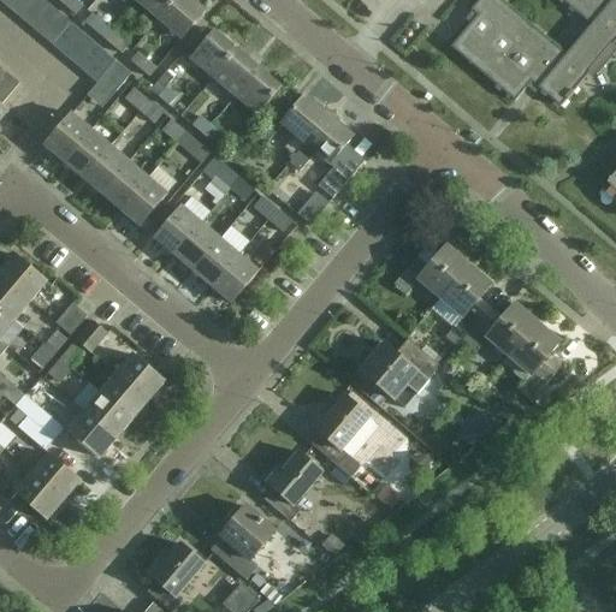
[(21,16),(34,0),(13,0),(9,6),(21,16)]
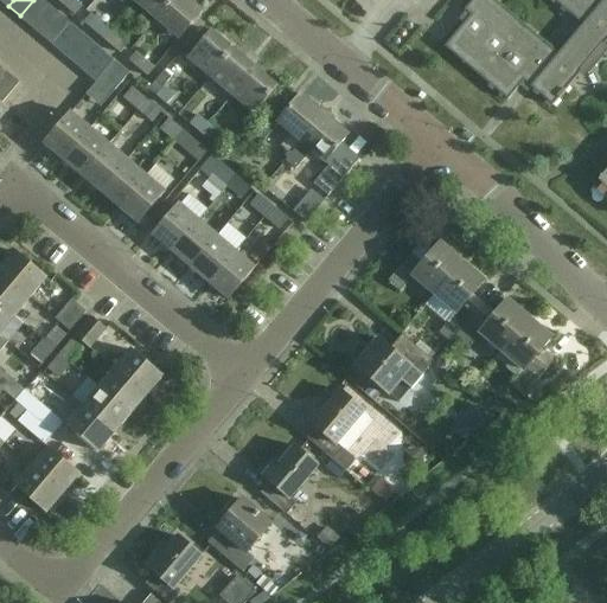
[(33,0),(20,15),(31,25),(49,4),(45,0),(33,0)]
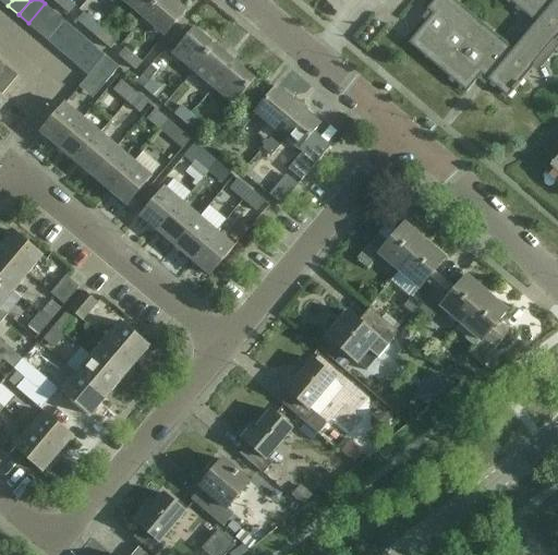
[(75,4),(70,0),(56,0),(69,12),(75,4)]
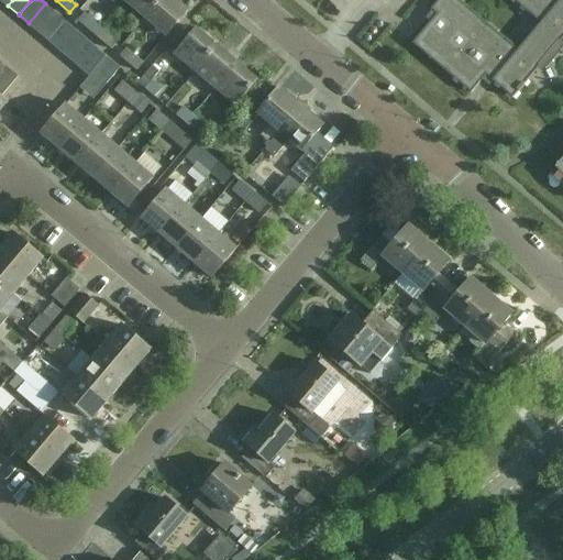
[(125,0),(145,17),(158,0),(125,0)]
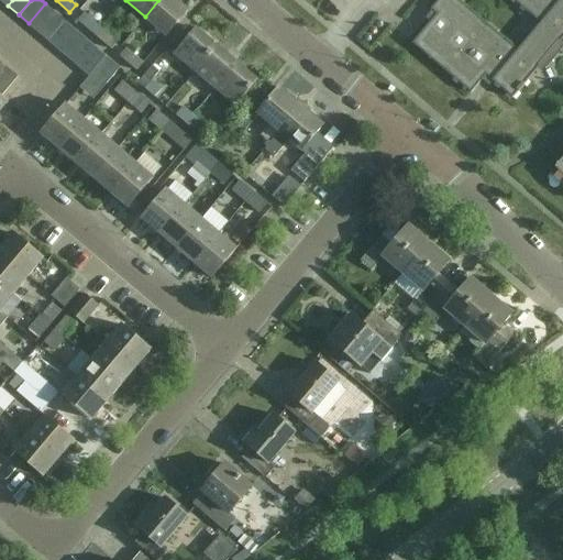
[(188,9),(178,0),(158,0),(145,17),(166,34),(188,9)]
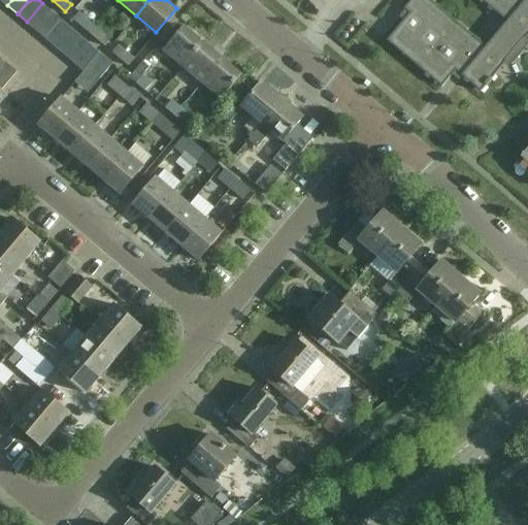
[(485,0),(507,19),(486,44),(433,0),(409,0),(404,6),(409,10),(387,38),(441,85),(456,68),(481,90),(486,83),(487,84),(492,77),(491,76),(505,60),(504,59),(525,35),(526,36),(527,33),(527,0),(485,0)]
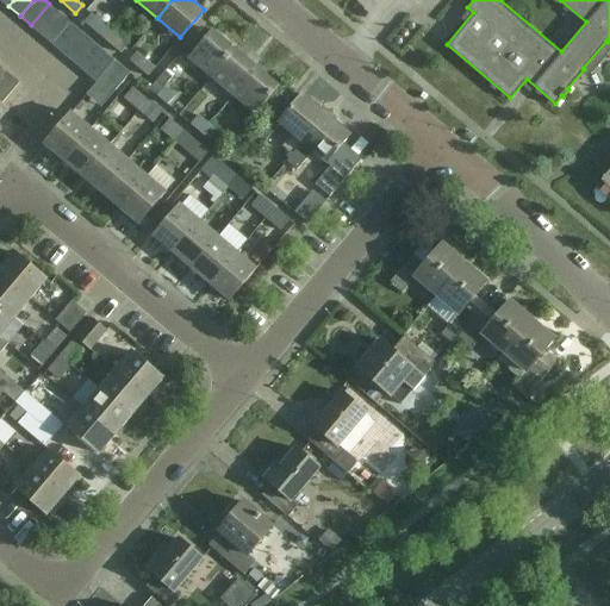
[(31,25),(42,35),(60,12),(49,4),(31,25)]
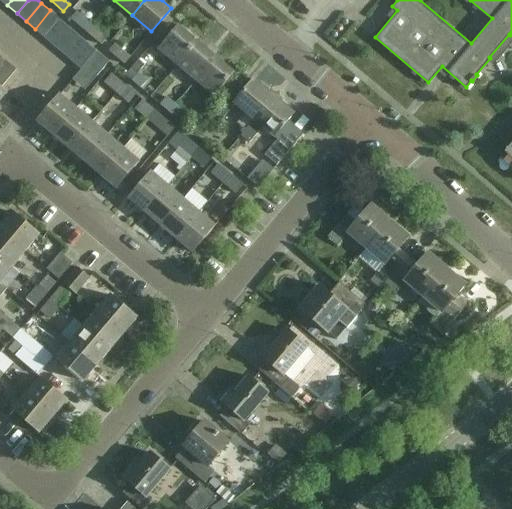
[(35,29),(44,36),(59,18),(50,10),(35,29)]
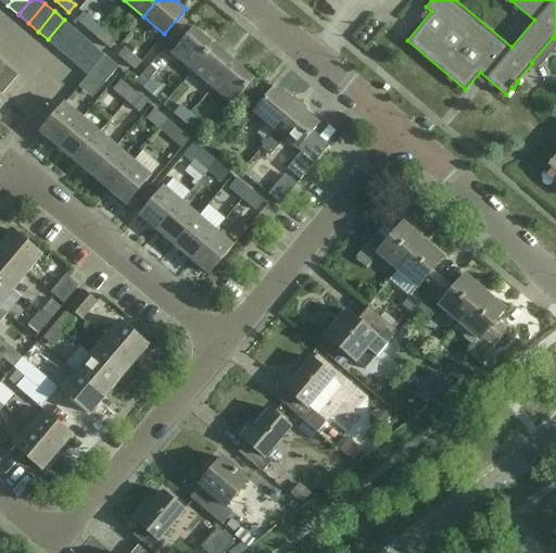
[(76,19),(93,34),(100,26),(83,11),(76,19)]
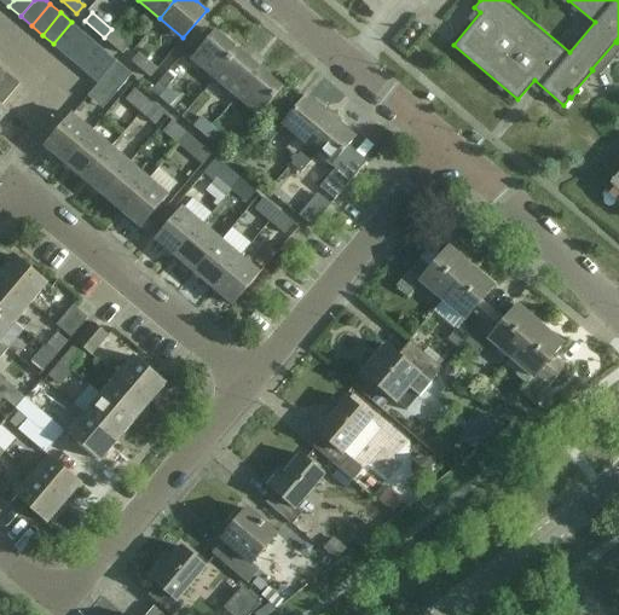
[(53,44),(64,53),(84,32),(71,22),(53,44)]
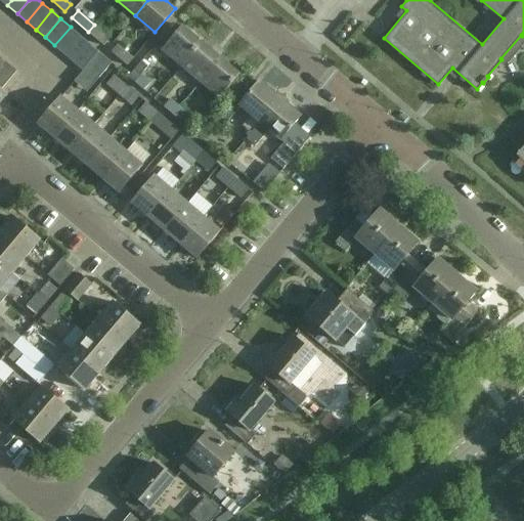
[(94,25),(88,32),(102,44),(108,37),(94,25)]
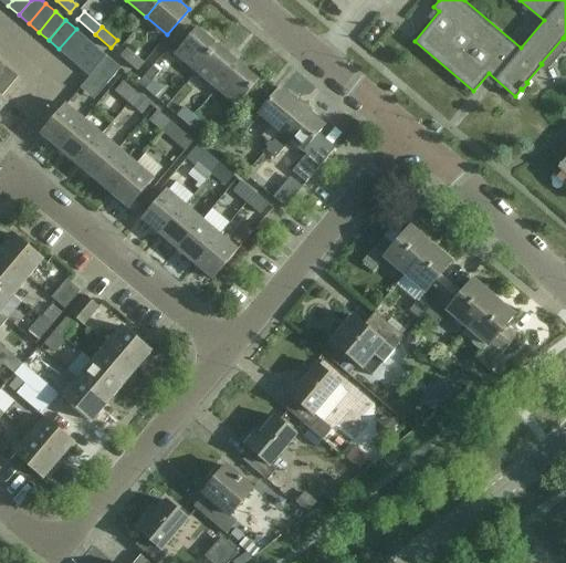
[(176,52),(197,70),(218,44),(197,27),(176,52)]
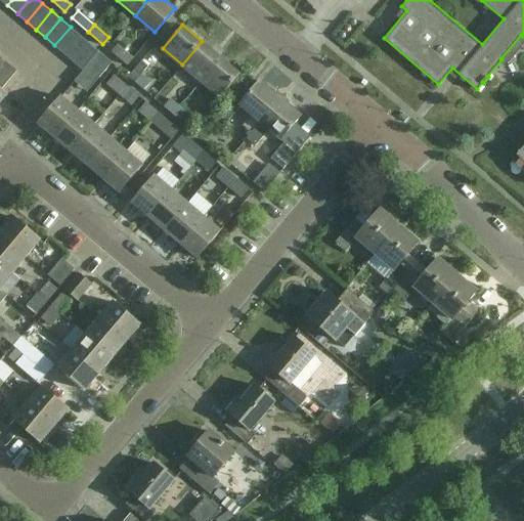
[(54,45),(63,53),(80,35),(71,27),(54,45)]
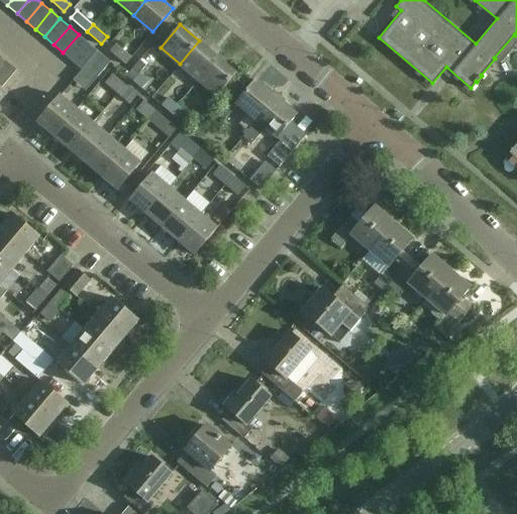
[(63,53),(72,61),(88,42),(79,34),(63,53)]
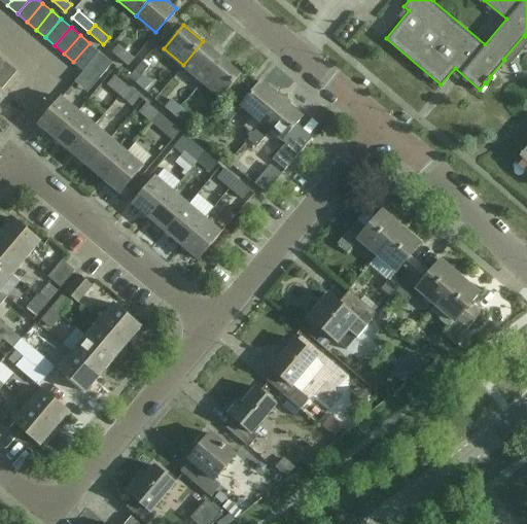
[(183,65),(202,80),(221,57),(203,41),(183,65)]
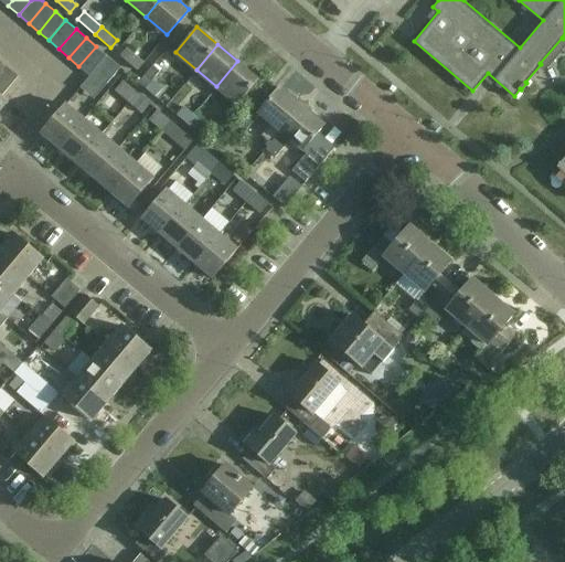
[(96,46),(78,66),(89,75),(106,54),(96,46)]
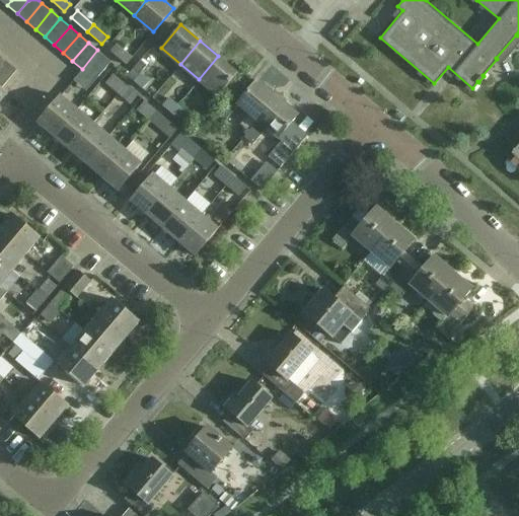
[(126,63),(131,56),(116,43),(109,50),(126,63)]
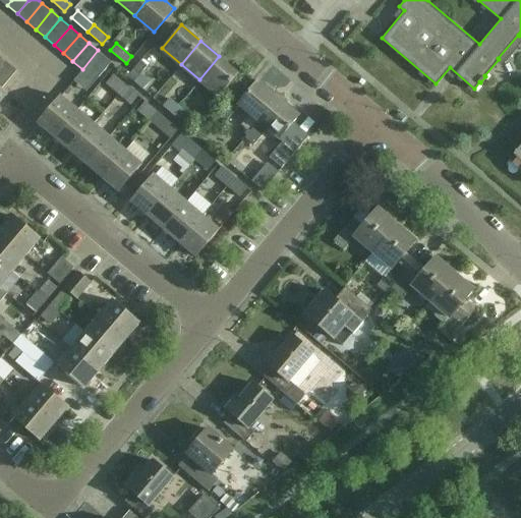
[(103,70),(111,61),(99,51),(92,60),(103,70)]
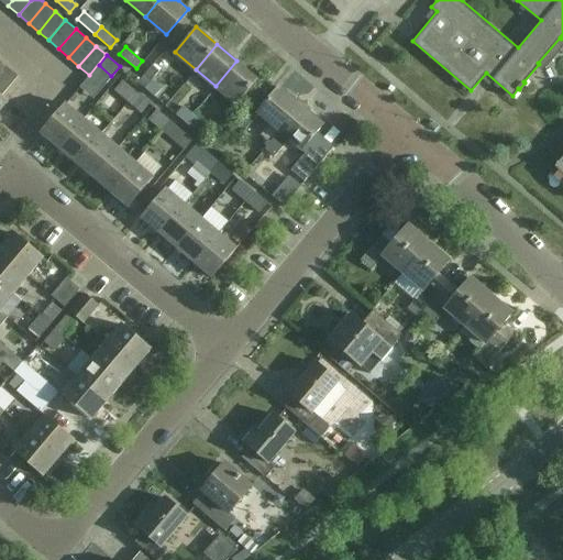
[(236,61),(216,86),(236,103),(257,78),(236,61)]
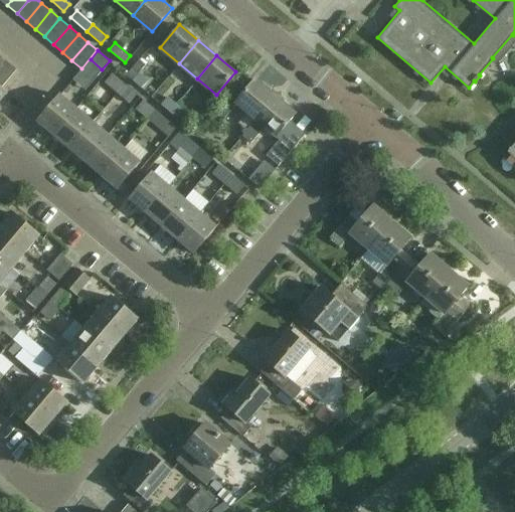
[(148,79),(139,71),(147,62),(139,56),(125,73),(133,79),(141,87),(148,79)]
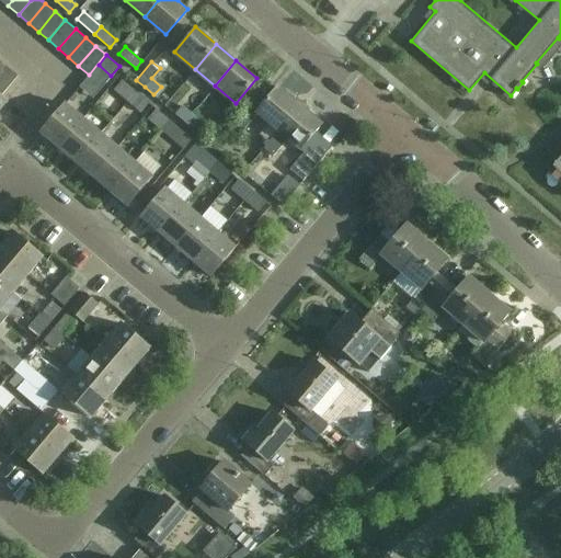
[(0,75),(0,93),(1,94),(19,75),(8,66),(0,75)]
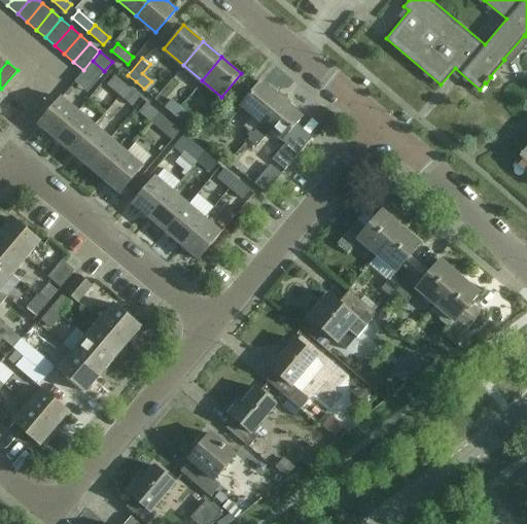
[(120,94),(128,85),(114,75),(108,83),(120,94)]
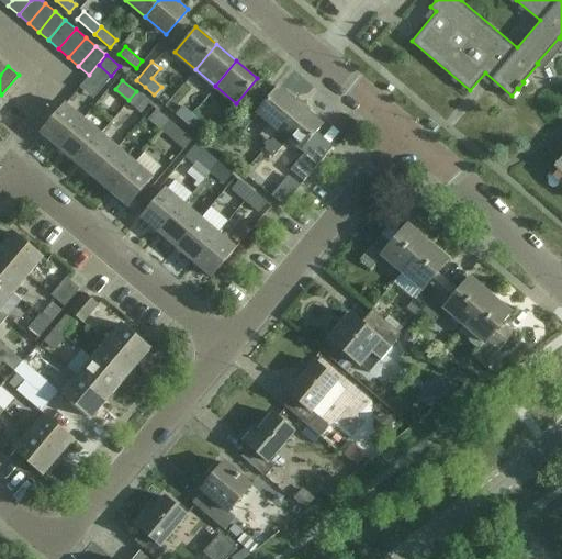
[(258,112),(279,130),(301,103),(280,86),(258,112)]
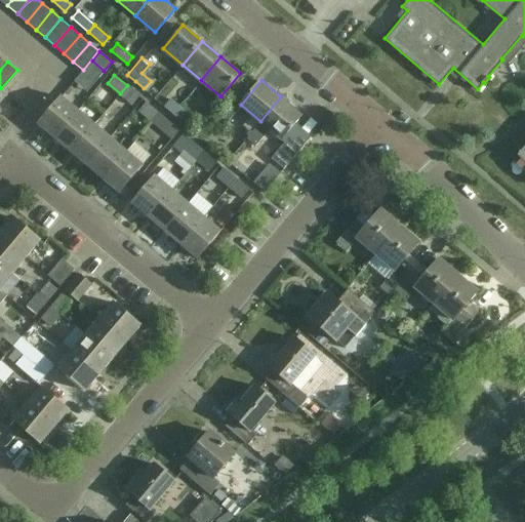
[(138,95),(127,85),(120,93),(132,104),(138,95)]
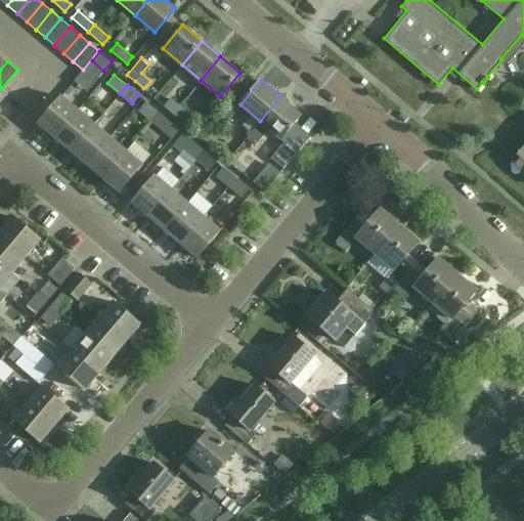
[(55,136),(78,110),(61,95),(39,123),(55,136)]
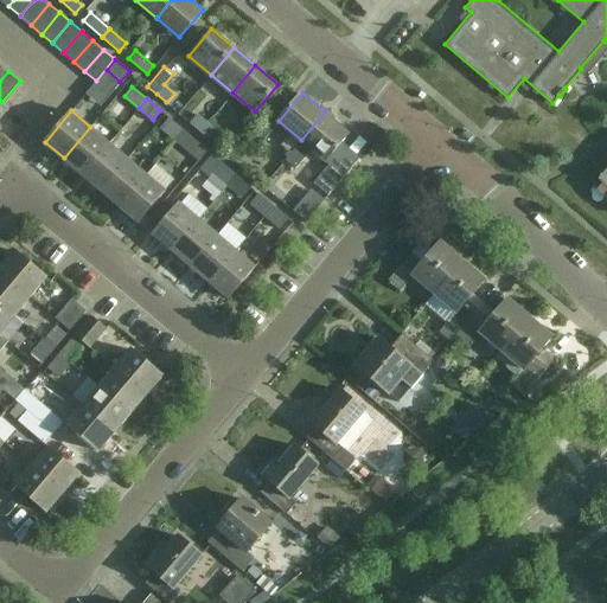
[(311,148),(326,160),(328,164),(323,171),(314,180),(330,192),(355,164),(336,148),(350,132),(325,111),(301,140),(287,158),(296,166),(311,148)]
